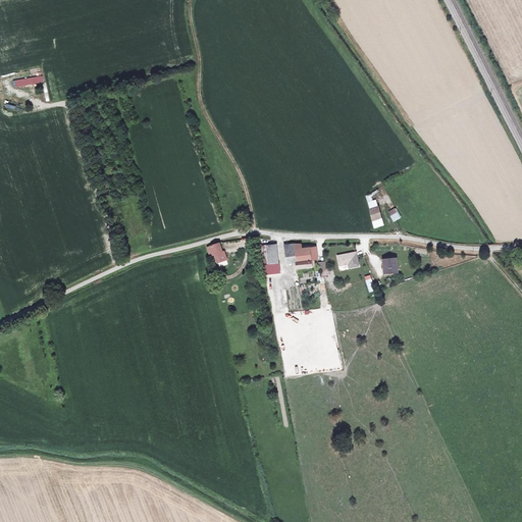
[(369,209),(378,206),(376,200),(367,203),(369,209)]
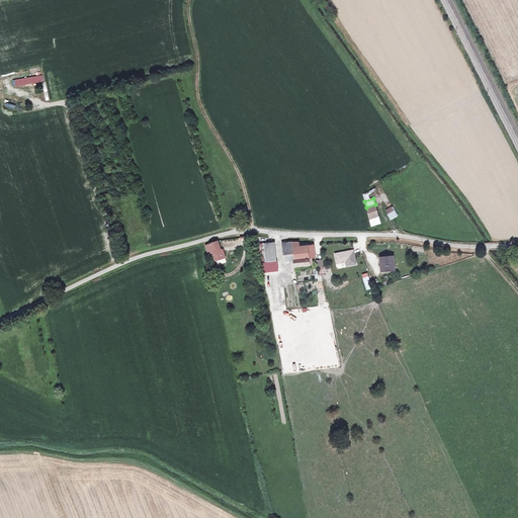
[(375,204),(366,207),(369,219),(379,217),(375,204)]
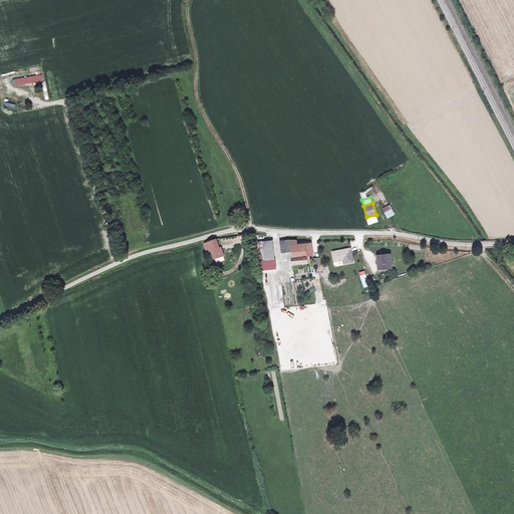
[(390,205),(382,209),(388,218),(395,214),(390,205)]
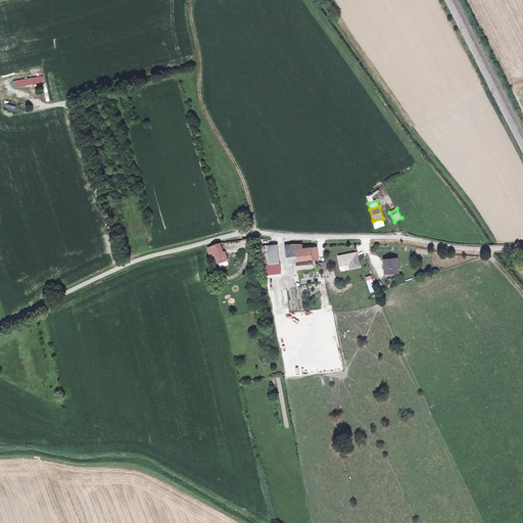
[(383,219),(373,221),(376,229),(385,227),(383,219)]
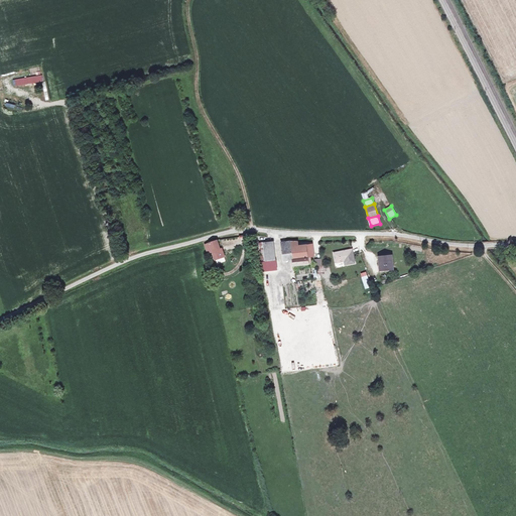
[(218,241),(205,244),(208,253),(213,251),(215,259),(224,257),(223,251),(221,251),(220,252),(219,250),(220,250),(218,241)]
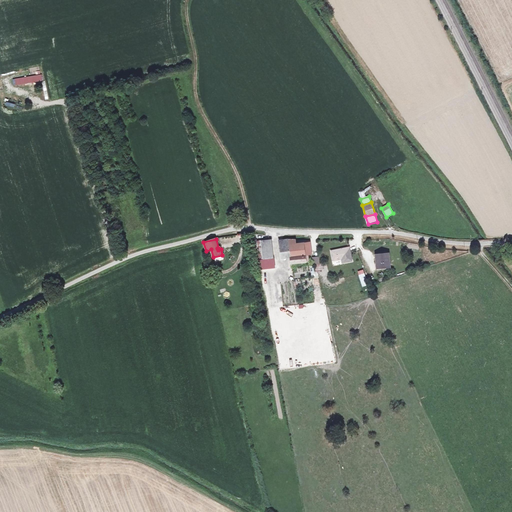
[(272,239),(257,241),(259,260),(267,259),(267,265),(277,264),(277,258),(274,258),(272,239)]
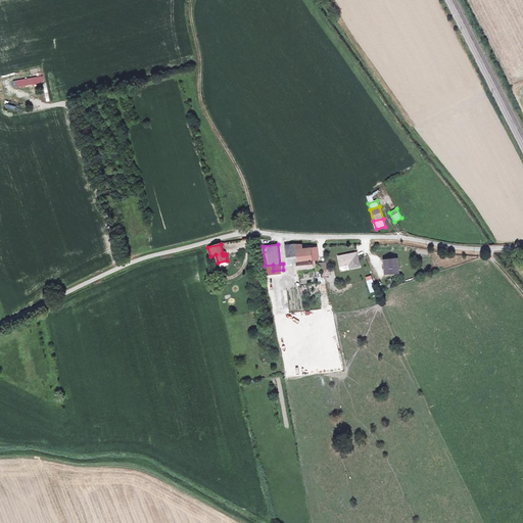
[(293,244),(285,245),(286,251),(295,250),(297,264),(298,270),(314,268),(314,267),(317,267),(316,260),(313,260),(313,259),(319,258),(317,247),(303,248),(302,244),(293,244)]
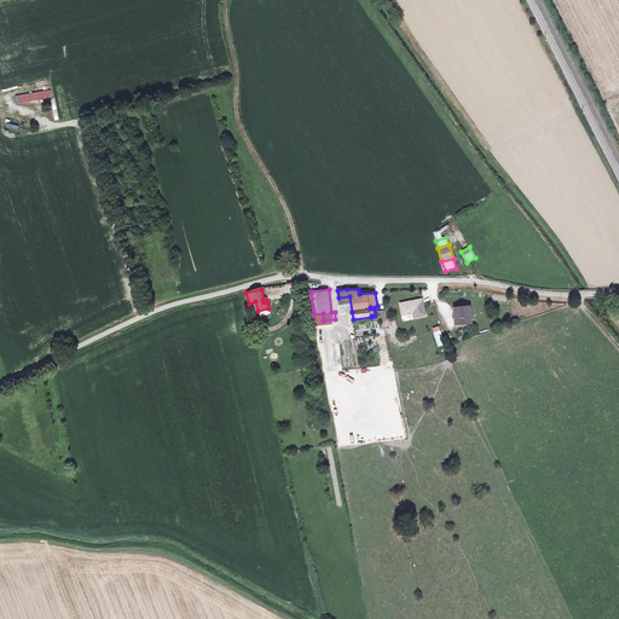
[(350,296),(339,298),(341,313),(352,312),(350,296)]
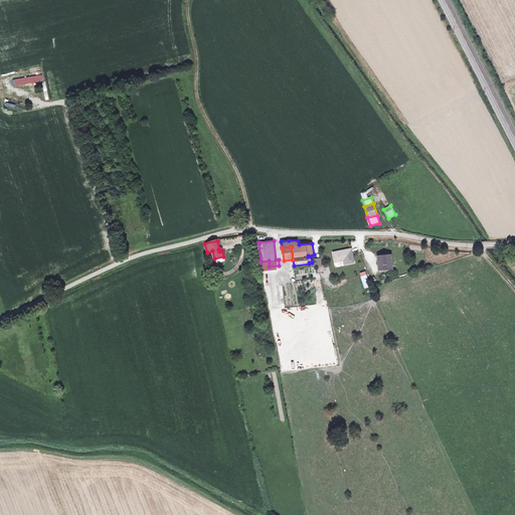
[(351,249),(333,252),(335,262),(344,261),(345,264),(354,263),(351,249)]
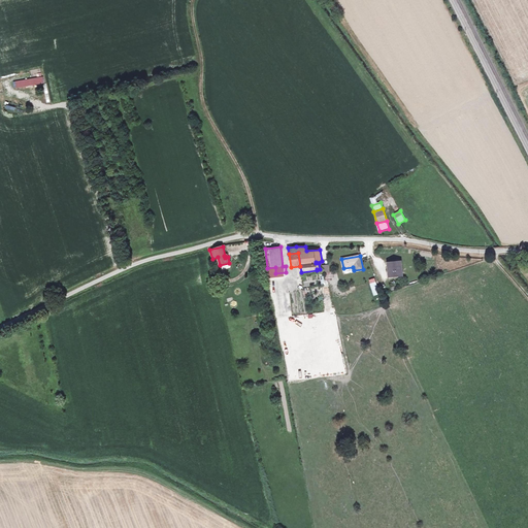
[(401,261),(388,262),(389,276),(402,275),(401,261)]
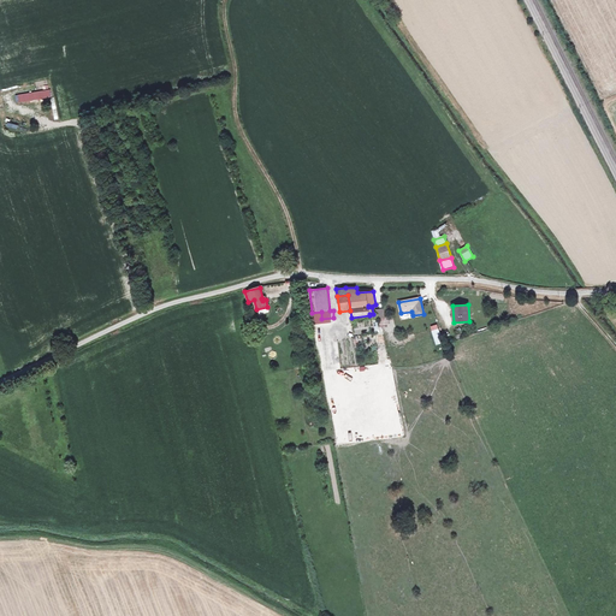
[(388,308),(377,309),(377,318),(379,318),(380,326),(389,325),(388,308)]
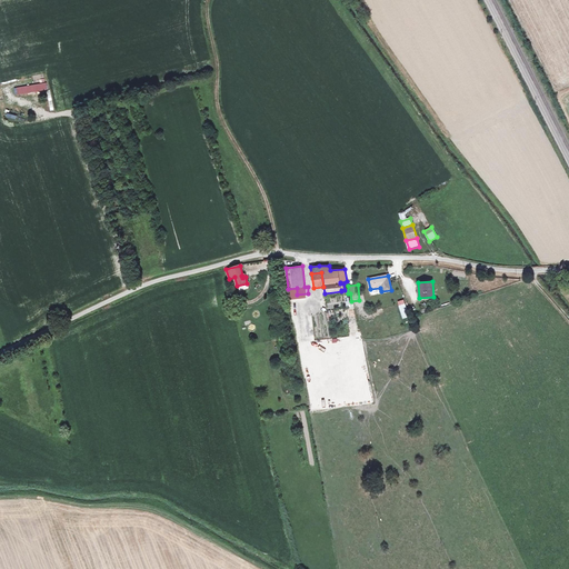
[(406,303),(399,305),(401,318),(408,317),(406,303)]
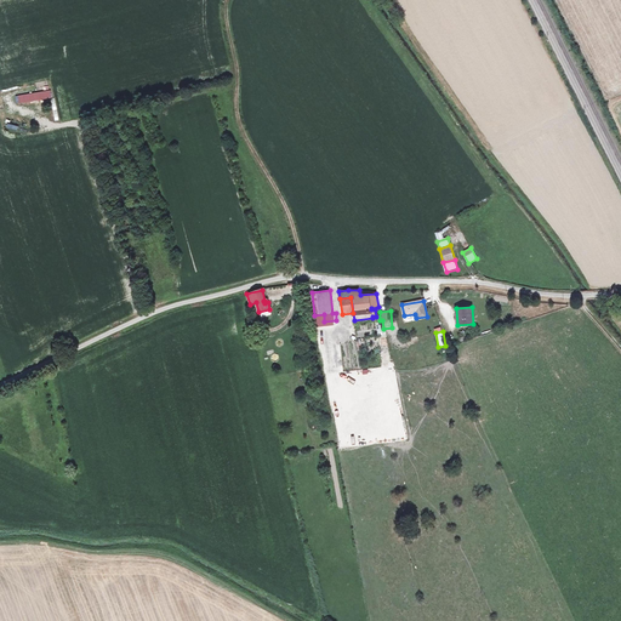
All buildings are outlined.
